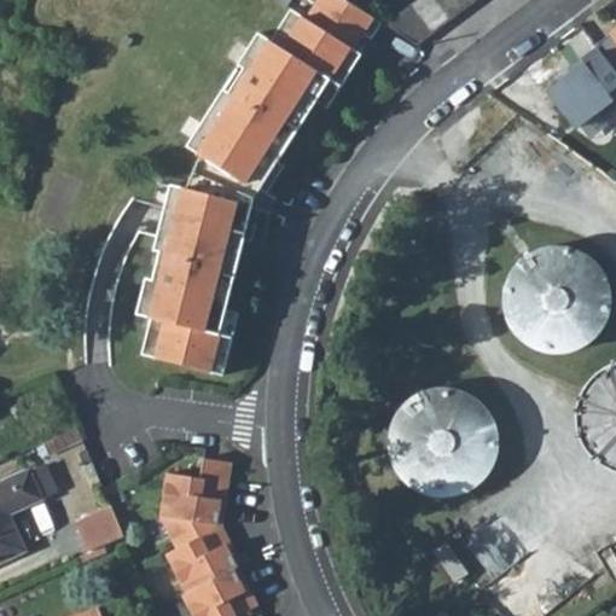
[(382,22),(347,0),(317,0),(304,18),(289,9),(268,40),(256,33),(236,64),(240,68),(253,75),(237,98),(226,91),(220,88),(184,145),(216,167),(209,195),(170,185),(154,251),(160,253),(172,256),(166,283),(152,279),(146,278),(137,315),(151,319),(143,355),(224,376),(233,337),(221,333),(227,307),(244,239),(236,237),(244,203),(237,202),(244,184),(250,187),(269,158),(277,163),(315,102),(330,80),(341,87),(361,54),(352,48),(361,33),(370,39),(382,22)]
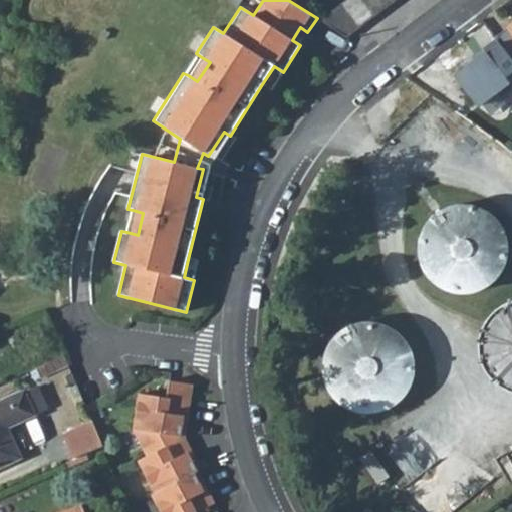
[(317,18),(328,25),(345,36),(360,24),(343,0),(341,0),(317,18)]
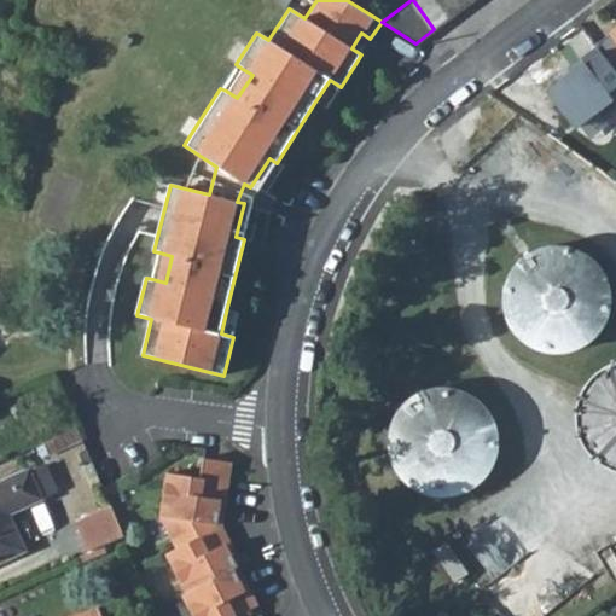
[(449,18),(435,0),(413,0),(434,29),(449,18)]
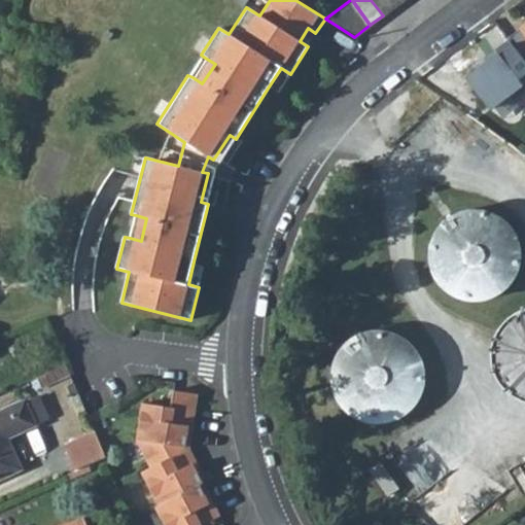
[(371,0),(383,15),(395,6),(390,0),(371,0)]
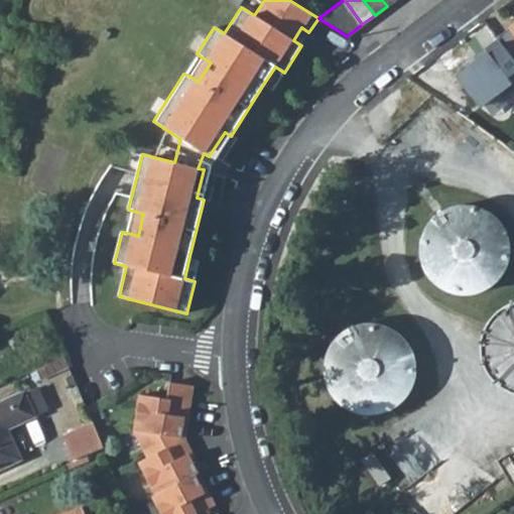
[(513,19),(495,35),(513,60),(513,19)]
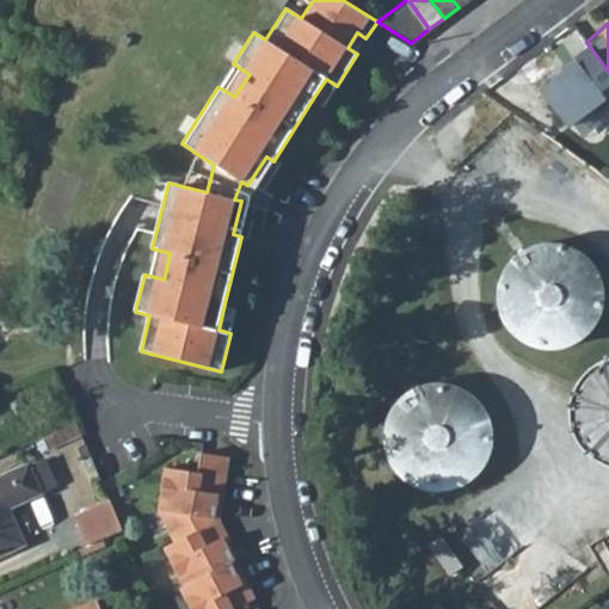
[(250,74),(238,67),(223,90),(234,97),(250,74)]
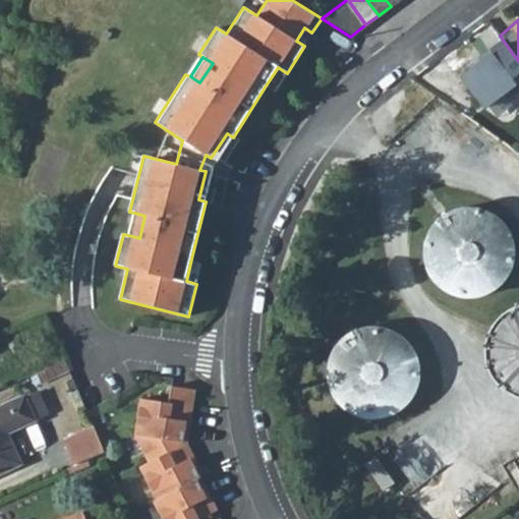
[(287,73),(278,67),(266,85),(275,92),(287,73)]
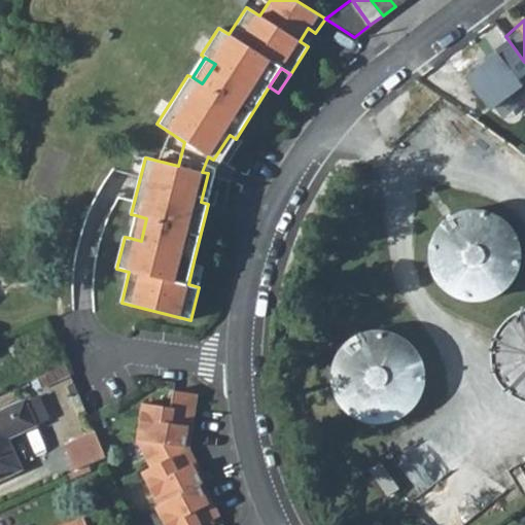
[(524,146),(524,119),(505,106),(488,132),(520,154),(524,146)]
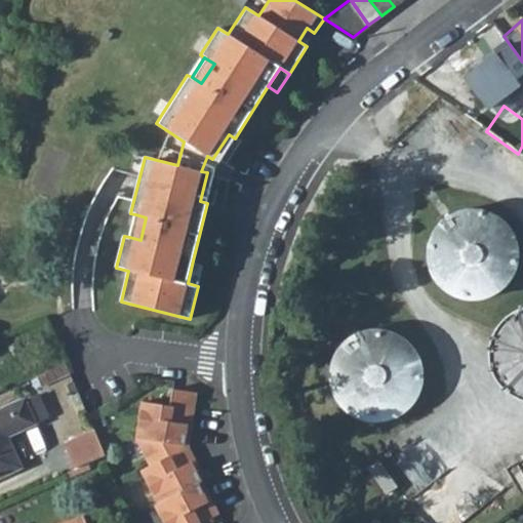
[(229,134),(212,159),(224,166),(239,142),(235,138),(229,134)]
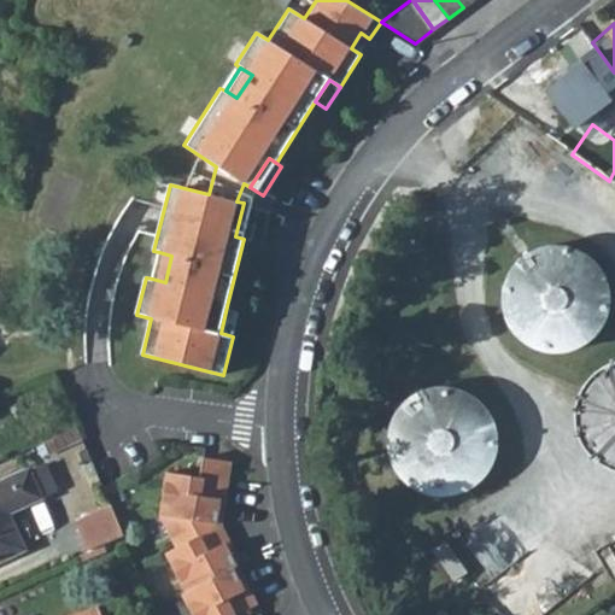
[(244,203),(235,236),(244,239),(250,240),(258,206),(244,203)]
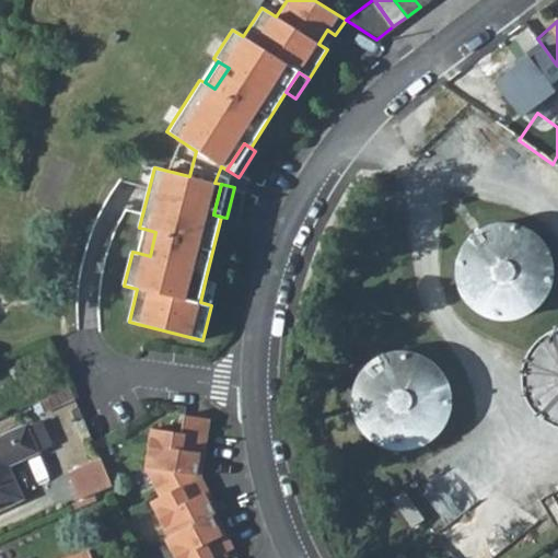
[(547,245),(523,223),(515,220),(493,219),(472,228),(457,244),(453,257),(451,274),(460,298),(475,313),(488,318),(511,320),(526,314),(541,302),(551,282),(553,260),(547,245)]
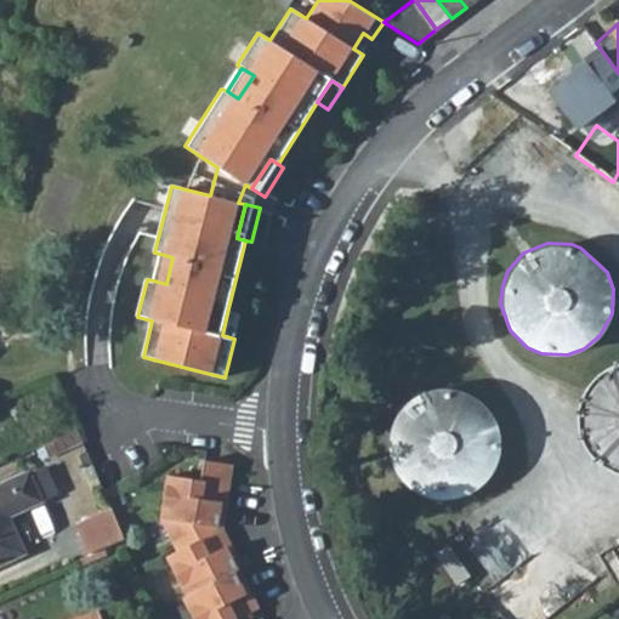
[(160,254),(153,280),(166,284),(172,257),(160,254)]
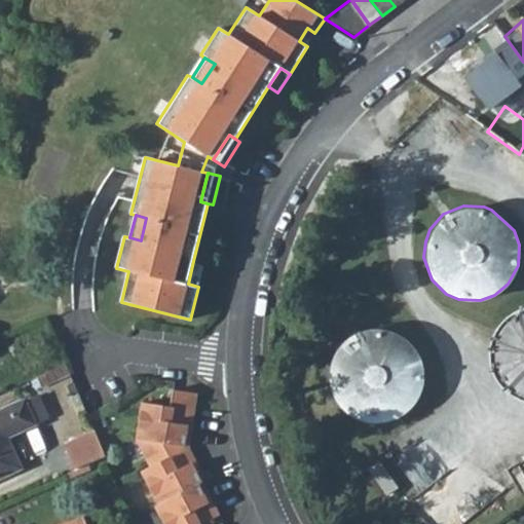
[(188,284),(198,287),(203,264),(193,261),(188,284)]
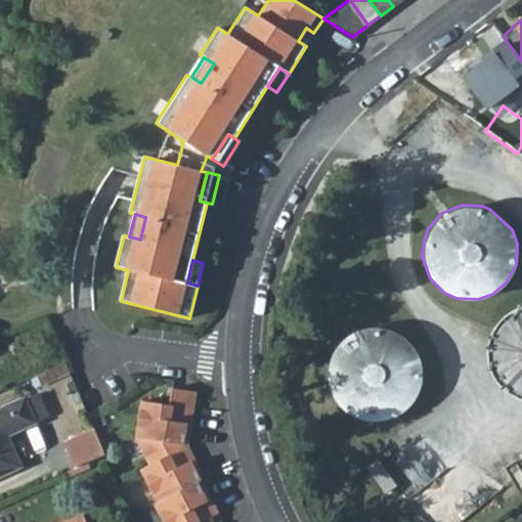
[(521,309),(515,311),(502,324),(493,342),(492,354),(498,376),(511,390),(521,396),(521,309)]
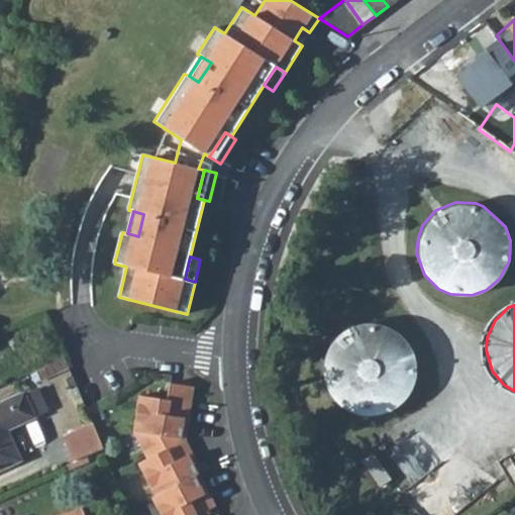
[(365,321),(343,327),(339,330),(322,353),(320,375),(328,394),(339,406),(355,413),(376,413),(392,406),(407,389),(412,372),(405,342),(395,331),(379,323),(365,321)]
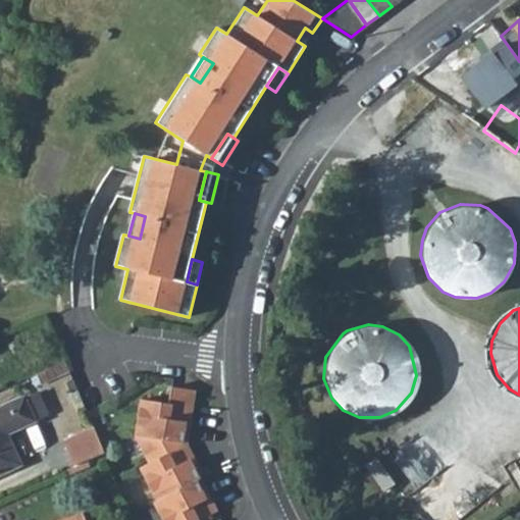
[(34,385),(62,372),(58,363),(30,375),(34,385)]
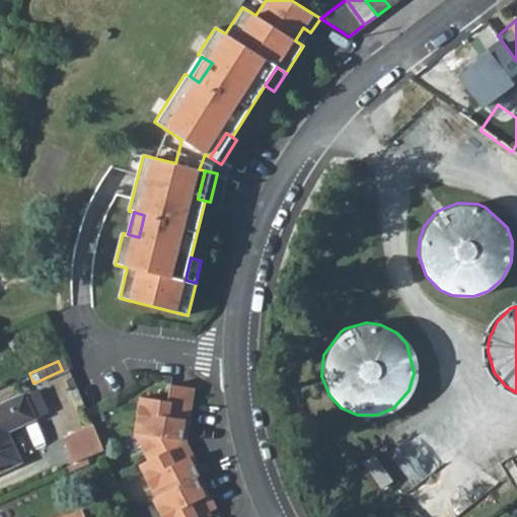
[(155,501),(163,516),(201,516),(217,509),(199,476),(203,474),(183,443),(190,407),(192,389),(171,386),(169,403),(140,399),(135,436),(149,462),(140,466),(158,499),(155,501)]
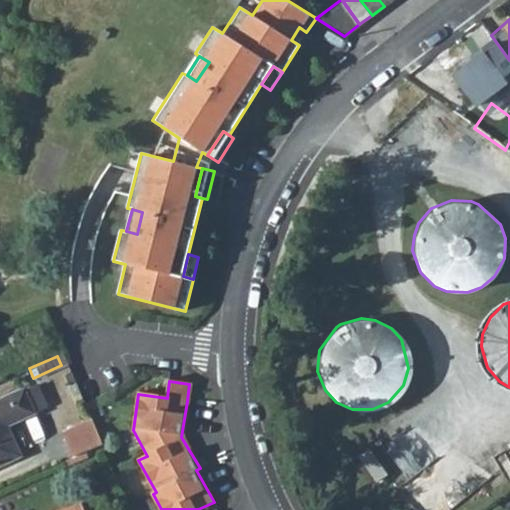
[(43,407),(32,382),(0,396),(0,462),(19,454),(6,424),(43,407)]
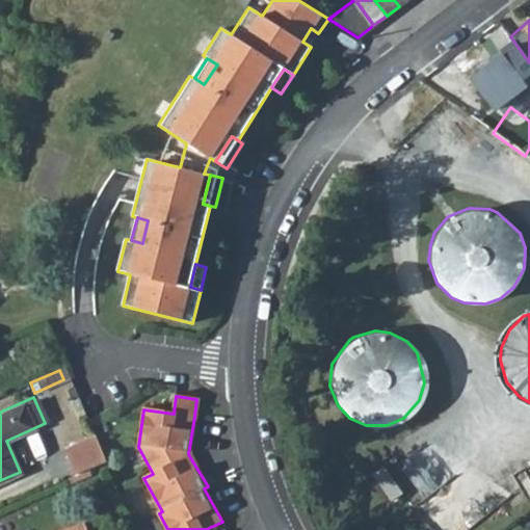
[(59,455),(90,443),(88,438),(57,451),(59,455)]
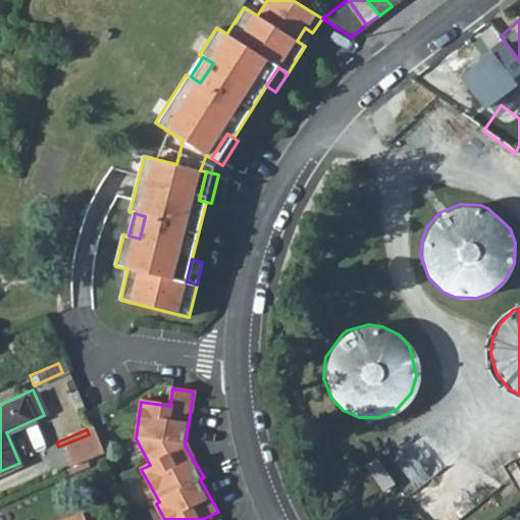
[(67,467),(98,455),(89,434),(58,447),(67,467)]
